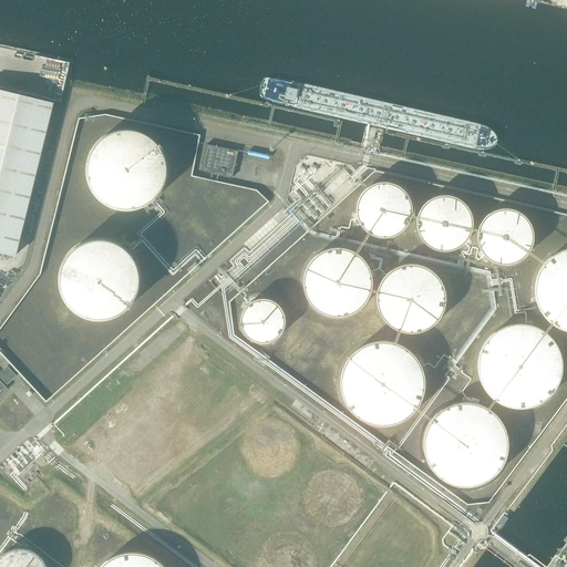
[(53,102),(0,89),(0,253),(14,256),(53,102)]
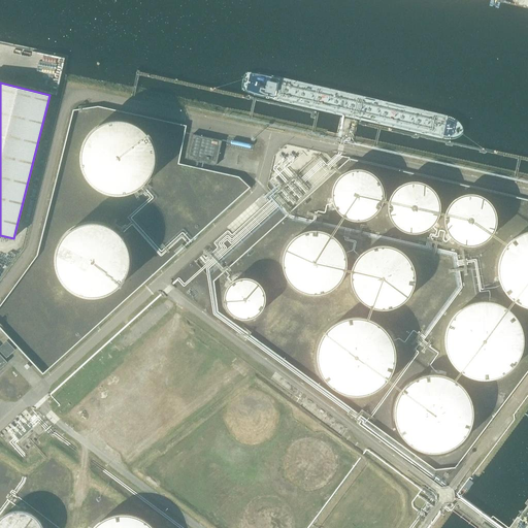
[(101,125),(93,130),(87,137),(83,146),(80,156),(81,165),(85,174),(90,183),(97,189),(106,193),(116,195),(125,194),(134,191),(142,186),(149,178),(153,170),(155,160),(154,151),(151,141),(145,133),(138,127),(130,123),(120,121),(110,122),(101,125)]
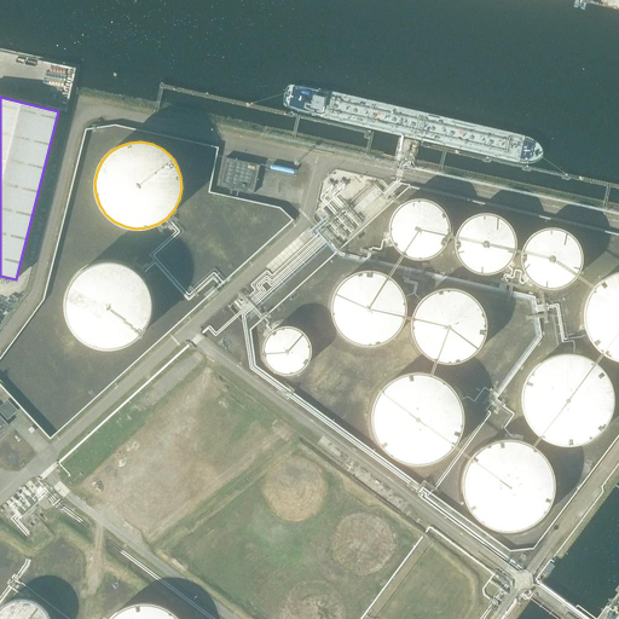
[(253,194),(260,165),(225,157),(219,186),(253,194)]
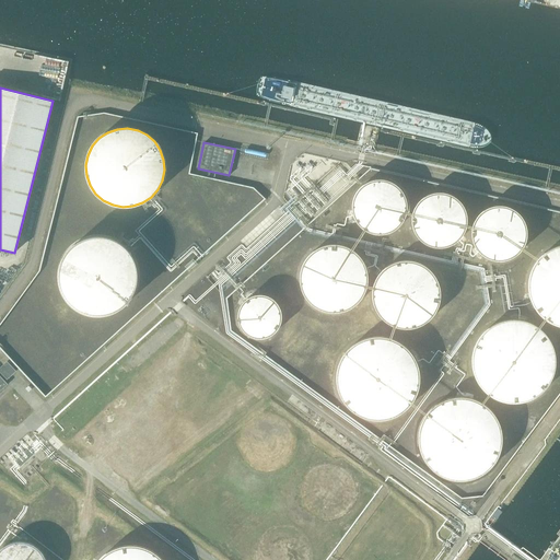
[(266,153),(245,149),(245,150),(244,150),(244,151),(244,152),(244,153),(265,158),(266,156),(266,155),(266,154),(266,153)]
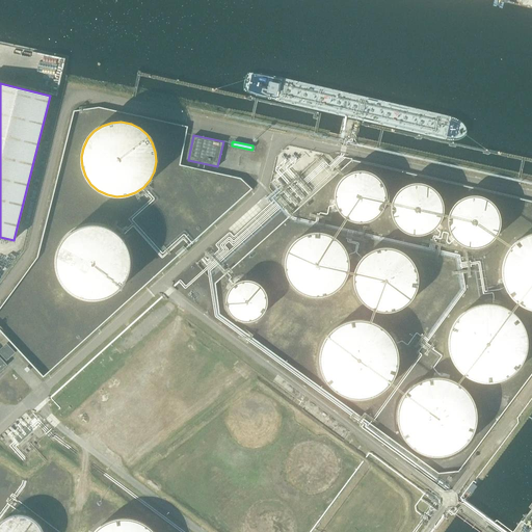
[(379,179),(378,177),(376,176),(375,175),(373,174),(372,173),(370,173),(368,171),(367,171),(365,170),(363,170),(361,170),(358,170),(356,170),(355,171),(353,171),(351,173),(349,173),(348,174),(346,175),(345,176),(343,177),(342,179),(341,180),(339,181),(338,183),(338,185),(337,186),(336,188),(336,190),(335,192),(335,193),(335,195),(335,197),(335,200),(335,202),(336,203),(336,205),(337,207),(338,209),(338,210),(339,212),(341,213),(342,215),(343,216),(345,217),(346,218),(348,219),(349,220),(351,221),(353,221),(354,222),(356,222),(358,222),(361,222),(363,222),(365,222),(366,222),(368,221),(370,221),(372,220),(373,219),(375,218),(376,217),(378,216),(379,215),(380,213),(381,212),(382,210),(383,209),(384,207),(386,205),(386,204),(387,202),(387,200),(387,197),(387,195),(387,193),(387,192),(386,190),(386,188),(384,186),(383,185),(383,183),(382,182),(380,180),(379,179)]
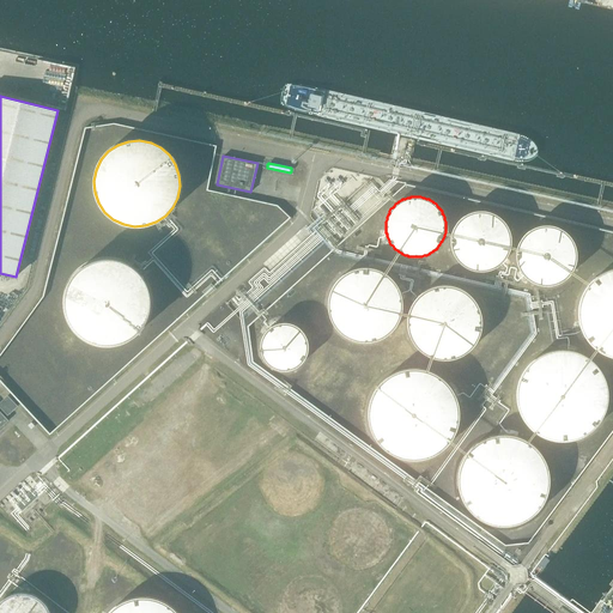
[(507,225),(505,223),(504,222),(502,219),(501,218),(499,217),(497,216),(495,214),(493,213),(491,212),(489,212),(486,211),(484,211),(481,211),(479,211),(477,211),(475,211),(473,212),(471,212),(468,213),(466,214),(465,216),(462,217),(461,218),(459,219),(457,222),(456,223),(455,225),(454,228),(453,229),(451,231),(451,234),(451,236),(450,238),(450,241),(450,243),(450,244),(451,247),(451,249),(453,252),(454,254),(454,255),(455,258),(457,260),(459,261),(460,262),(462,265),(463,266),(466,267),(468,268),(469,268),(472,269),(474,271),(477,271),(479,271),(481,271),(484,271),(485,271),(487,271),(490,269),(492,268),(495,268),(496,267),(498,266),(501,263),(502,262),(503,261),(505,259),(507,258),(508,255),(508,253),(509,252),(510,249),(510,247),(511,244),(511,242),(511,240),(511,237),(510,236),(510,234),(509,231),(509,229),(508,226),(507,225)]
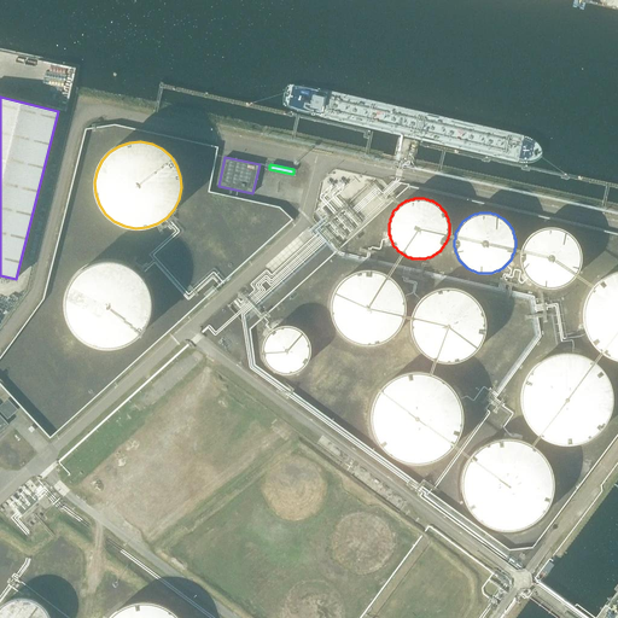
[(578,269),(579,267),(581,264),(581,262),(581,260),(582,257),(581,255),(581,252),(581,250),(579,248),(579,245),(578,243),(577,242),(576,239),(573,237),(572,235),(570,233),(569,232),(566,231),(564,229),(561,228),(559,228),(557,227),(554,227),(552,227),(549,227),(547,227),(544,227),(542,228),(540,228),(537,229),(536,231),(534,232),(531,233),(530,235),(528,237),(526,239),(525,240),(524,243),(523,245),(522,248),(522,250),(520,252),(520,255),(520,257),(520,260),(520,262),(520,264),(522,267),(523,269),(524,272),(525,273),(526,275),(528,278),(529,279),(531,281),(534,283),(535,284),(537,285),(540,286),(542,286),(544,287),(547,287),(549,287),(552,287),(554,287),(557,287),(559,286),(561,286),(564,285),(566,284),(567,283),(570,281),(572,279),(573,278),(575,275),(576,274),(578,272),(578,269)]
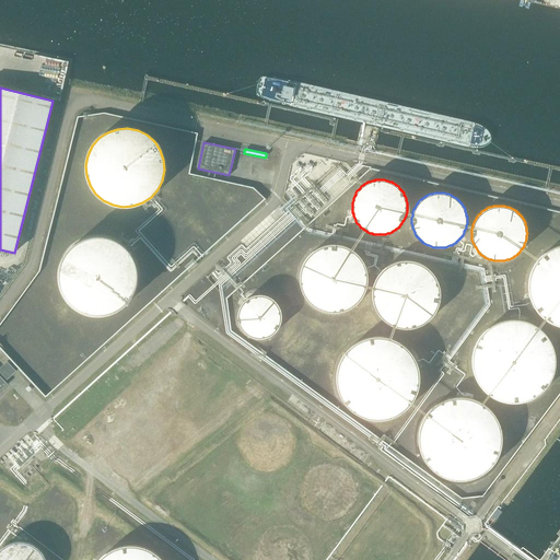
[(211,213),(199,223),(203,226),(198,231),(207,240),(203,242),(200,238),(198,240),(201,243),(199,245),(205,252),(237,223),(224,208),(214,217),(211,213)]
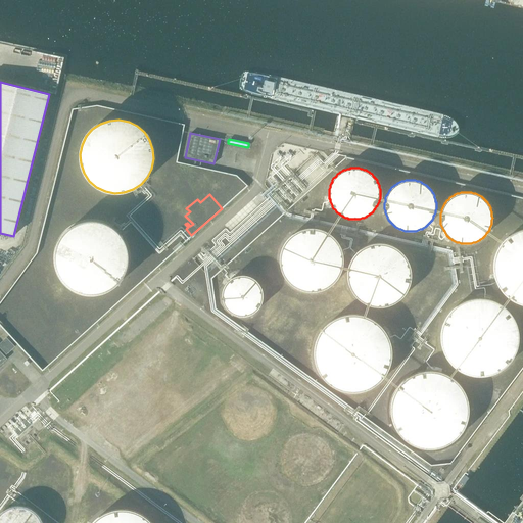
[(77,224),(67,230),(61,237),(56,246),(55,257),(55,266),(58,273),(62,280),(66,284),(73,289),(80,292),(88,294),(98,294),(105,291),(114,287),(121,281),(126,272),(128,263),(128,252),(126,243),(121,235),(113,228),(102,223),(89,221),(77,224)]
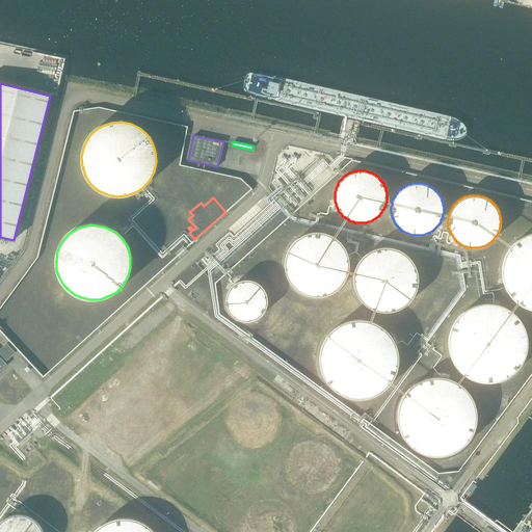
[(285,258),(285,260),(285,262),(285,264),(285,266),(285,268),(285,270),(286,272),(286,274),(287,276),(288,278),(289,281),(290,282),(291,284),(292,286),(293,287),(295,289),(297,290),(298,291),(300,292),(302,293),(304,294),(307,295),(309,296),(311,296),(313,297),(315,297),(317,297),(319,297),(321,297),(323,296),(325,296),(327,295),(329,294),(331,294),(334,293),(335,292),(337,290),(339,289),(340,288),(342,286),(343,285),(344,283),(345,281),(346,278),(347,276),(348,274),(348,272),(349,270),(349,268),(349,266),(349,264),(349,262),(349,260),(349,258),(348,256),(348,254),(347,251),(346,249),(345,248),(344,246),(343,244),(341,243),(340,241),(338,240),(337,238),(335,237),(333,236),(330,235),(328,234),(326,234),(324,233),(322,233),(320,232),(318,232),(316,232),(314,232),(312,233),(310,233),(308,234),(306,234),(303,235),(301,236),(299,237),(298,238),(296,239),(295,241),(293,242),(292,244),(290,245),(289,247),(288,249),(287,251),(287,254),(286,256),(285,258)]
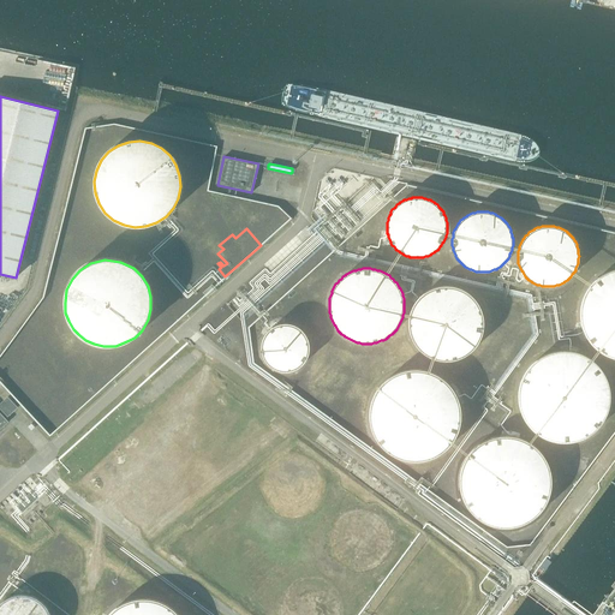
[(614,268),(614,269),(613,270),(610,270),(607,272),(604,273),(602,274),(599,276),(598,278),(596,279),(593,281),(592,284),(590,285),(589,287),(586,290),(585,292),(584,294),(583,297),(583,299),(581,303),(580,305),(580,308),(580,310),(580,314),(580,316),(580,318),(580,322),(581,324),(581,327),(583,329),(584,332),(585,334),(586,336),(587,339),(590,341),(591,344),(593,346),(595,347),(597,350),(599,351),(602,352),(604,354),(607,356),(609,357),(611,357),(614,358),(614,268)]
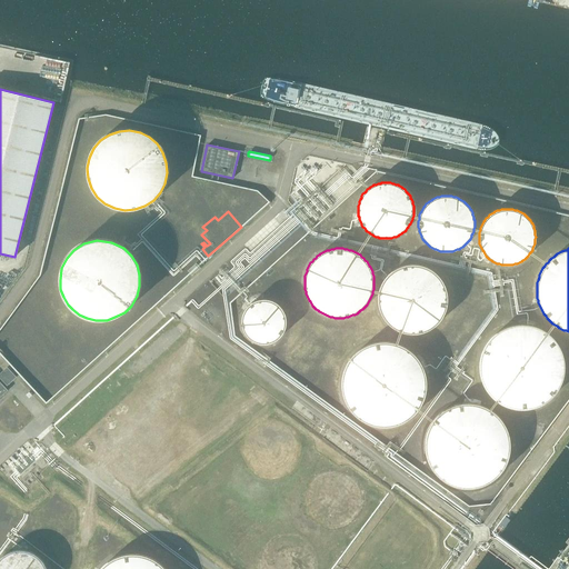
[(442,281),(441,279),(439,277),(438,276),(436,273),(433,272),(432,271),(430,269),(428,268),(426,267),(423,267),(421,266),(418,266),(416,265),(413,265),(411,265),(409,265),(406,266),(403,266),(401,267),(399,268),(397,268),(395,270),(392,271),(391,272),(389,273),(387,276),(386,278),(385,279),(382,281),(381,283),(380,286),(379,288),(379,290),(378,293),(378,296),(378,298),(378,300),(378,302),(378,305),(379,308),(379,310),(380,312),(381,315),(382,317),(383,319),(385,321),(387,322),(388,325),(390,326),(392,328),(393,329),(396,330),(398,331),(400,332),(403,332),(406,333),(408,333),(410,335),(412,335),(415,335),(418,333),(420,333),(422,332),(425,332),(427,331),(429,330),(431,329),(433,327),(436,326),(437,325),(439,322),(440,320),(441,318),(443,317),(445,315),(445,312),(446,310),(447,307),(447,305),(447,302),(447,300),(447,298),(447,295),(447,292),(446,290),(446,288),(445,286),(443,283),(442,281)]
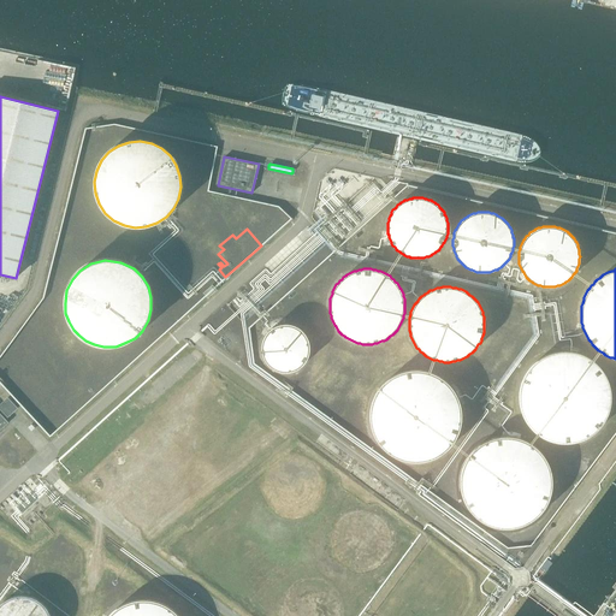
[(311,349),(311,348),(311,345),(309,343),(309,341),(308,338),(307,337),(306,335),(304,333),(303,331),(302,330),(300,329),(298,327),(296,326),(294,325),(292,325),(290,325),(288,324),(285,324),(283,324),(280,325),(279,325),(277,326),(274,327),(273,327),(271,329),(270,331),(267,332),(266,333),(265,336),(264,338),(264,339),(262,342),(262,344),(261,347),(261,348),(261,350),(262,353),(262,355),(264,357),(264,359),(265,361),(266,362),(267,365),(270,366),(271,367),(273,368),(274,369),(277,371),(279,372),(280,372),(283,372),(285,373),(288,373),(290,372),(291,372),(294,371),(296,371),(298,369),(300,368),(302,367),(303,366),(304,363),(306,362),(307,360),(308,357),(309,356),(309,354),(311,351),(311,349)]
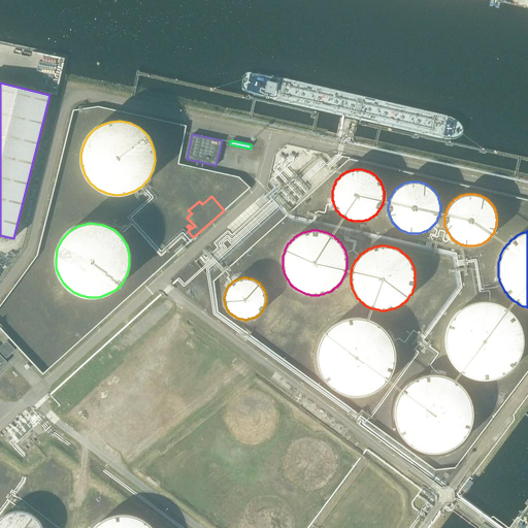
[(449,323),(448,325),(448,327),(447,329),(446,331),(446,333),(444,336),(444,338),(444,340),(444,342),(444,345),(446,348),(446,350),(447,352),(448,354),(448,357),(449,359),(451,361),(452,362),(453,364),(455,366),(456,368),(458,369),(459,371),(461,372),(463,373),(465,375),(467,376),(469,376),(471,377),(474,378),(476,378),(479,380),(481,380),(483,380),(486,380),(488,380),(490,380),(492,378),(495,378),(497,377),(499,376),(501,375),(503,374),(505,373),(507,372),(509,371),(510,369),(513,368),(515,366),(516,364),(517,362),(519,360),(520,358),(521,356),(521,354),(522,352),(523,350),(523,348),(524,344),(524,342),(524,340),(524,338),(524,335),(523,333),(523,331),(522,329),(521,327),(521,325),(520,322),(518,321),(517,319),(516,317),(514,315),(513,312),(510,311),(509,309),(507,308),(505,307),(503,305),(501,304),(499,304),(497,303),(495,302),(492,302),(490,301),(488,301),(486,301),(483,301),(481,301),(479,301),(476,302),(473,302),(471,303),(469,304),(467,305),(465,306),(463,307),(461,308),(459,309),(458,311),(456,312),(454,315),(453,317),(452,319),(450,321),(449,323)]
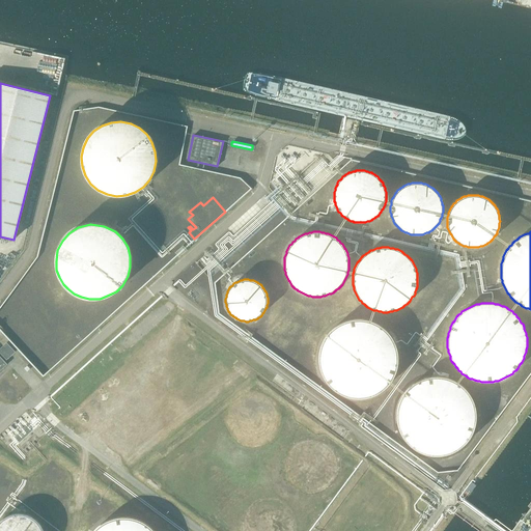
[(366,397),(368,397),(370,396),(373,395),(375,394),(378,393),(380,392),(382,391),(384,389),(386,388),(387,386),(389,384),(390,382),(392,380),(393,378),(394,375),(395,373),(396,371),(397,368),(397,366),(397,364),(398,361),(398,359),(398,356),(397,354),(397,352),(397,348),(396,346),(395,344),(394,342),(393,339),(392,337),(390,335),(389,333),(387,332),(386,330),(384,328),(382,327),(380,326),(378,324),(375,323),(373,322),(370,322),(368,320),(366,319),(363,319),(361,319),(359,319),(356,319),(354,319),(351,319),(348,320),(346,322),(343,322),(341,323),(339,324),(337,326),(335,327),(333,328),(331,330),(330,332),(328,333),(327,335),(325,337),(324,339),(323,342),(322,344),(320,346),(320,348),(319,352),(319,354),(318,356),(318,359),(318,361),(319,364),(319,366),(320,368),(320,371),(322,373),(323,375),(324,378),(325,380),(327,382),(328,384),(330,386),(331,388),(333,389),(335,391),(337,392),(339,393),(341,394),(343,395),(346,396),(348,397),(351,397),(354,398),(356,398),(359,398),(361,398),(363,398),(366,397)]
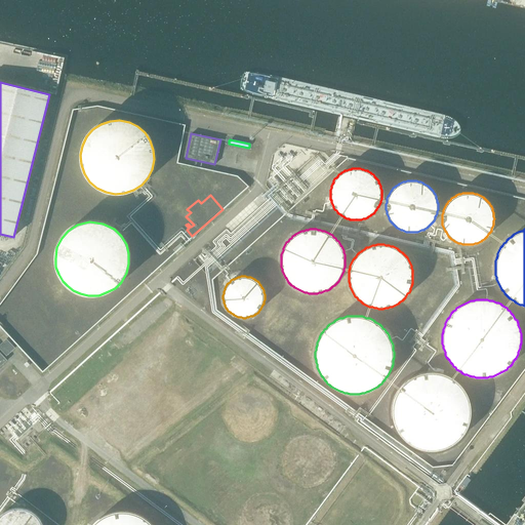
[(14,348),(6,338),(0,345),(0,349),(6,356),(14,348)]
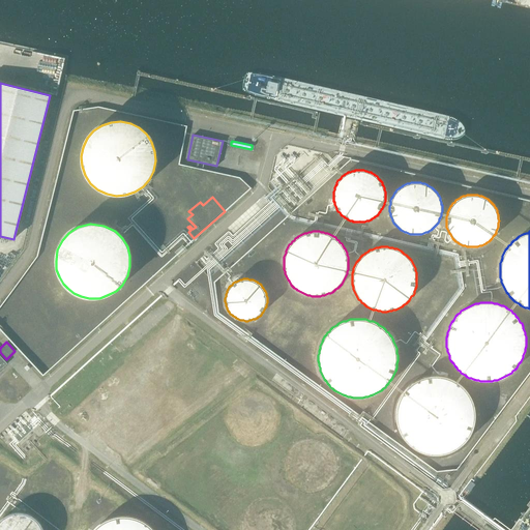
[(472,401),(471,399),(470,396),(469,394),(468,392),(467,390),(465,389),(464,387),(462,385),(460,384),(458,383),(455,381),(453,380),(451,379),(449,378),(447,378),(445,377),(443,376),(440,376),(438,376),(436,376),(433,376),(431,376),(429,376),(425,377),(423,378),(421,378),(419,379),(417,380),(415,381),(413,383),(411,384),(409,385),(408,387),(406,389),(405,390),(403,392),(402,394),(401,396),(400,399),(399,401),(398,404),(398,406),(396,408),(396,410),(395,413),(395,415),(395,417),(396,419),(396,422),(396,424),(398,427),(399,429),(400,431),(401,434),(402,436),(403,437),(404,439),(406,441),(408,443),(409,444),(411,446),(413,447),(415,448),(417,450),(419,451),(421,452),(423,452),(425,453),(429,453),(431,454),(433,454),(436,454),(438,454),(440,454),(442,453),(445,453),(447,452),(449,452),(451,451),(453,450),(455,449),(458,447),(460,446),(462,444),(464,443),(465,441),(467,439),(468,438),(469,436),(470,434),(471,432),(472,429),(473,427),(474,424),(474,422),(474,420),(475,417),(475,415),(475,413),(474,410),(474,408),(474,406),(473,404),(472,401)]
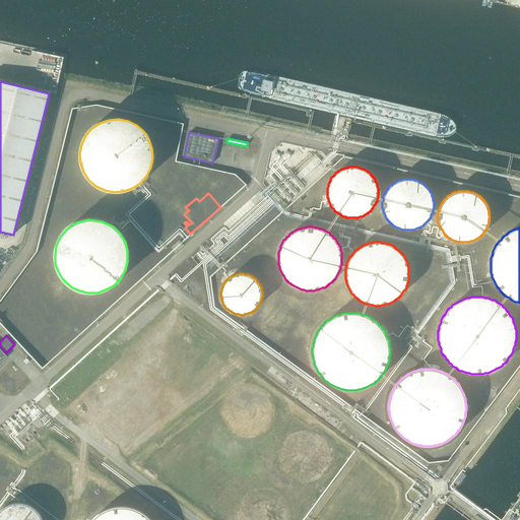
[(43,519),(43,517),(42,516),(41,514),(40,513),(39,511),(37,510),(36,509),(35,507),(33,506),(31,505),(29,505),(27,504),(25,503),(24,503),(22,503),(20,502),(18,502),(16,502),(15,503),(13,503),(11,503),(9,504),(8,505),(6,506),(4,507),(3,508),(1,509),(0,510),(0,519),(43,519)]
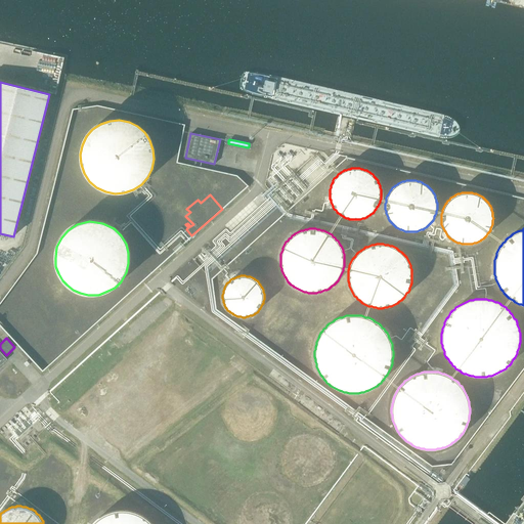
[(132,511),(130,511),(128,511),(126,510),(123,510),(121,510),(119,510),(117,511),(114,511),(112,512),(110,512),(107,513),(105,514),(103,515),(101,516),(99,517),(97,519),(96,520),(94,522),(92,523),(151,523),(150,522),(148,520),(146,519),(144,517),(143,516),(141,515),(139,514),(137,513),(134,512),(132,511)]
